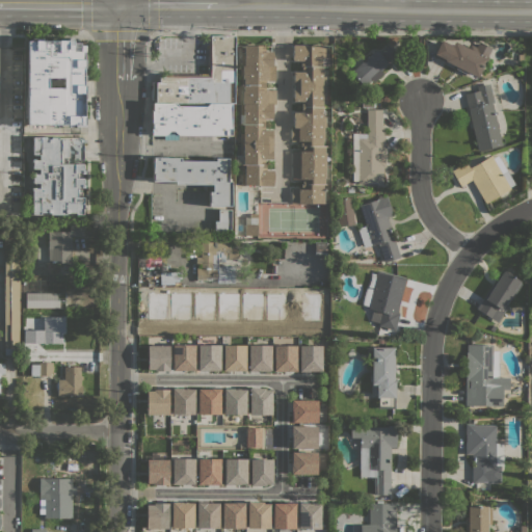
[(156,104),(156,100),(152,100),(152,82),(159,82),(159,77),(164,77),(164,74),(208,74),(208,36),(235,36),(234,103),(231,103),(231,104),(156,104)]
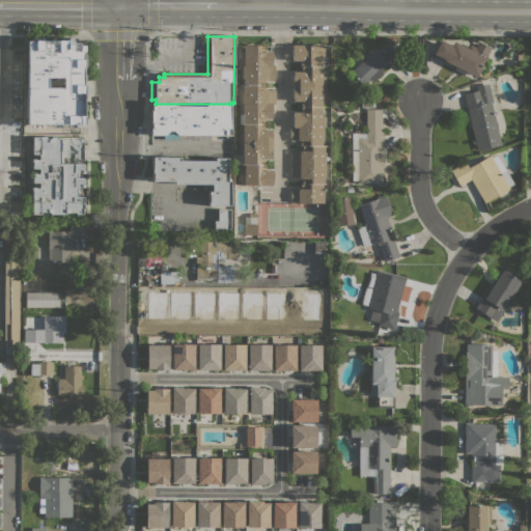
[(67,123),(59,123),(59,127),(52,127),(52,123),(42,123),(42,127),(31,127),(31,123),(27,124),(27,40),(31,40),(31,38),(43,38),(43,40),(51,40),(51,38),(59,38),(59,39),(66,39),(67,38),(67,37),(68,37),(71,37),(72,38),(72,39),(72,43),(79,43),(79,45),(83,45),(83,55),(85,55),(85,81),(83,81),(83,84),(85,84),(85,99),(83,99),(83,105),(85,105),(85,110),(83,110),(83,115),(85,115),(85,123),(76,124),(76,127),(67,127),(67,123)]
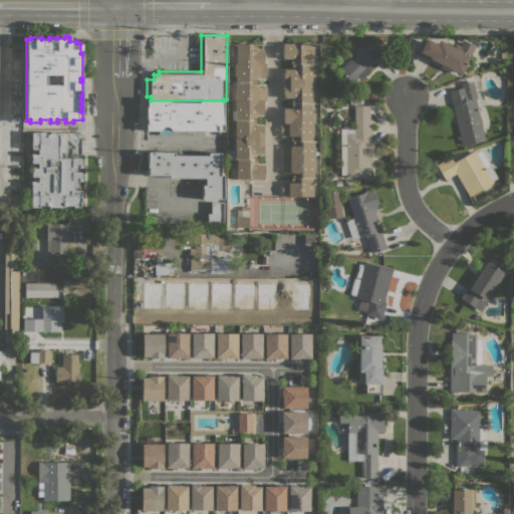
[(450,69),(450,71),(440,66),(441,65),(421,54),(422,53),(419,52),(426,38),(436,44),(439,39),(453,46),(455,42),(460,45),(463,40),(475,46),(461,74),(450,69)]
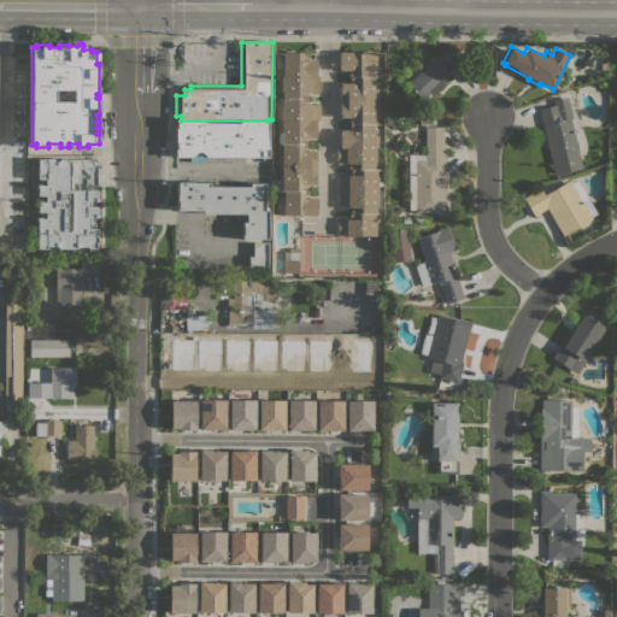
[(432,95),(428,90),(418,98),(401,77),(416,65),(419,70),(435,58),(438,60),(451,50),(463,64),(441,82),(444,84),(432,95)]
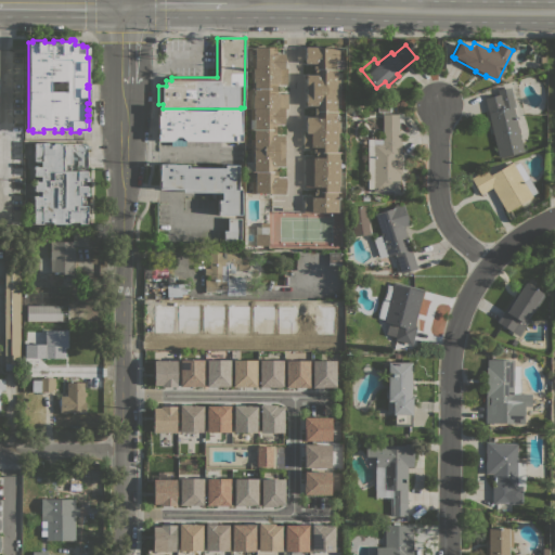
[(253,88),(254,81),(252,81),(253,69),(250,68),(250,57),(254,57),(255,47),(279,47),(279,53),(284,53),(284,67),(286,67),(287,84),(278,84),(278,86),(276,86),(276,91),(278,91),(278,93),(287,93),(287,108),(284,108),(284,124),(276,124),(276,126),(275,126),(275,132),(276,132),(276,136),(284,134),(284,166),(276,166),(276,175),(278,175),(278,177),(284,177),(284,194),(267,194),(267,193),(252,193),(252,181),(255,181),(255,171),(246,171),(245,162),(250,162),(249,139),(254,139),(253,119),(250,119),(249,97),(248,97),(248,95),(247,94),(247,92),(249,90),(252,91),(252,88),(253,88)]
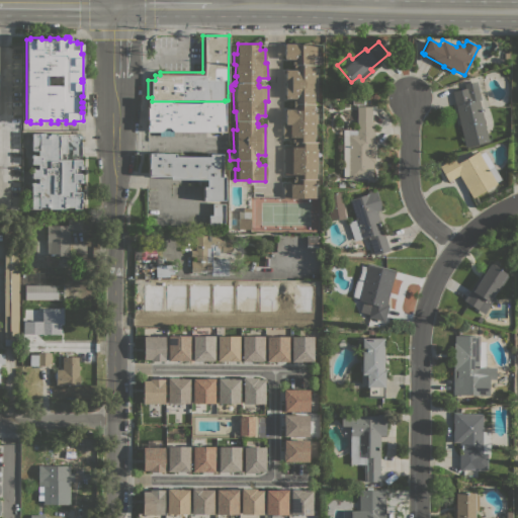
[(292,183),(292,178),(293,178),(293,174),(283,174),(283,147),(293,147),(293,143),(292,143),(292,138),(282,138),(282,122),(285,122),(285,109),(293,109),(293,98),(285,98),(285,70),(293,70),(293,65),(292,65),(292,59),(284,59),(284,44),(316,44),(316,56),(322,56),(322,65),(314,65),(314,74),(317,74),(317,95),(314,95),(314,113),(318,113),(318,123),(315,123),(315,136),(314,136),(314,142),(316,142),(316,148),(317,148),(317,173),(315,173),(315,179),(314,179),(314,185),(315,185),(315,198),(283,198),(283,183),(292,183)]
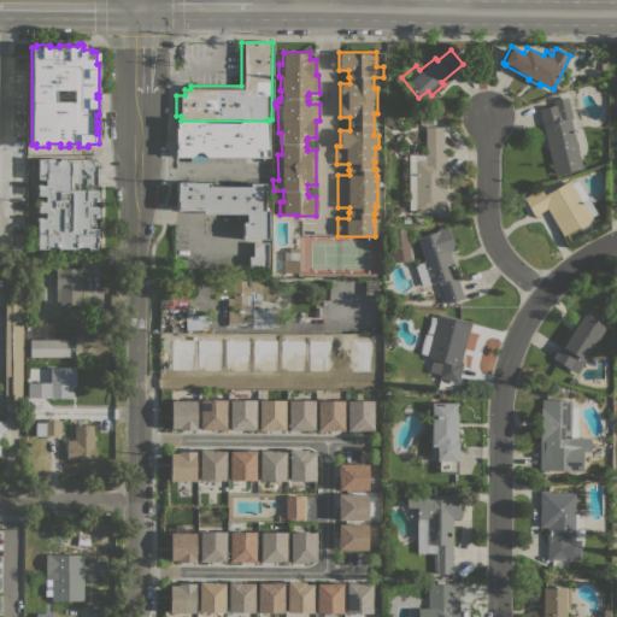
[(562,90),(559,83),(568,81),(570,88),(562,90)]
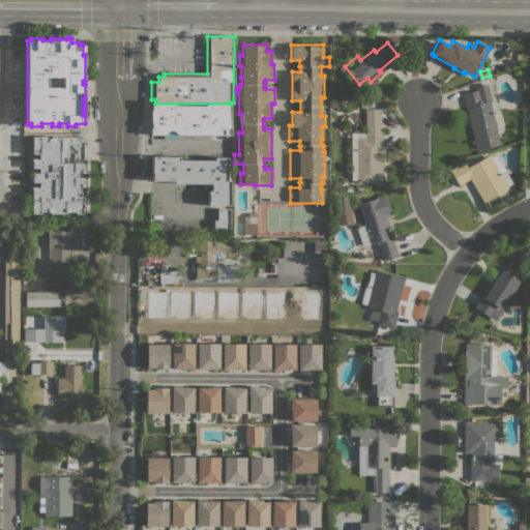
[(463,93),(475,90),(474,86),(488,83),(492,101),(490,102),(500,144),(475,150),(463,93)]
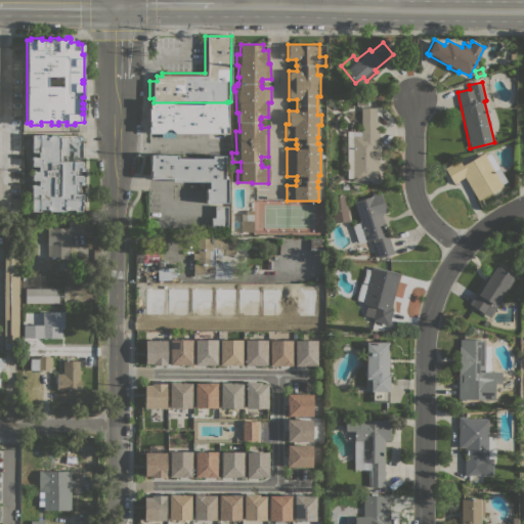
[(227,134),(175,133),(175,137),(162,137),(162,133),(149,133),(149,102),(154,102),(227,102),(227,134)]
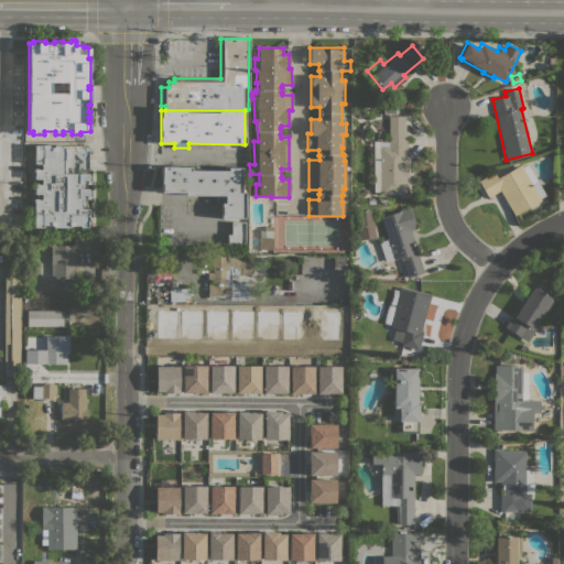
[(405,133),(408,133),(408,149),(409,149),(409,177),(405,177),(405,195),(399,195),(379,194),(379,193),(376,193),(376,191),(372,191),(373,145),(380,147),(380,141),(388,141),(389,116),(405,116),(405,133)]
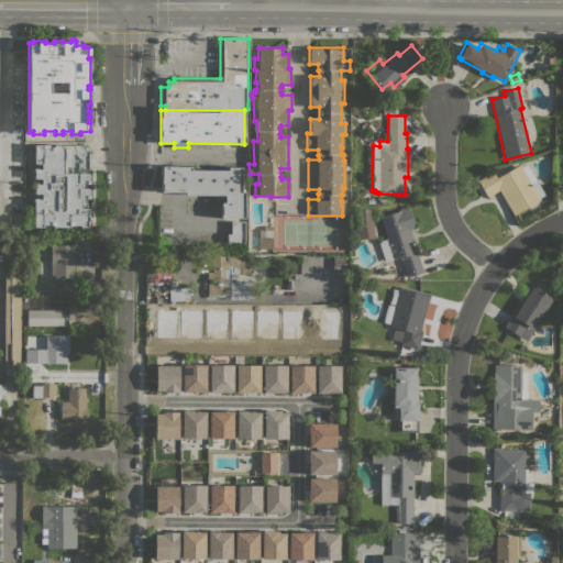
[(88,145),(88,151),(89,151),(88,184),(87,184),(87,188),(89,188),(89,198),(87,198),(87,208),(88,208),(88,227),(34,227),(34,199),(37,199),(37,194),(34,194),(34,184),(37,184),(37,178),(34,178),(34,168),(37,168),(37,163),(34,163),(34,145),(88,145)]
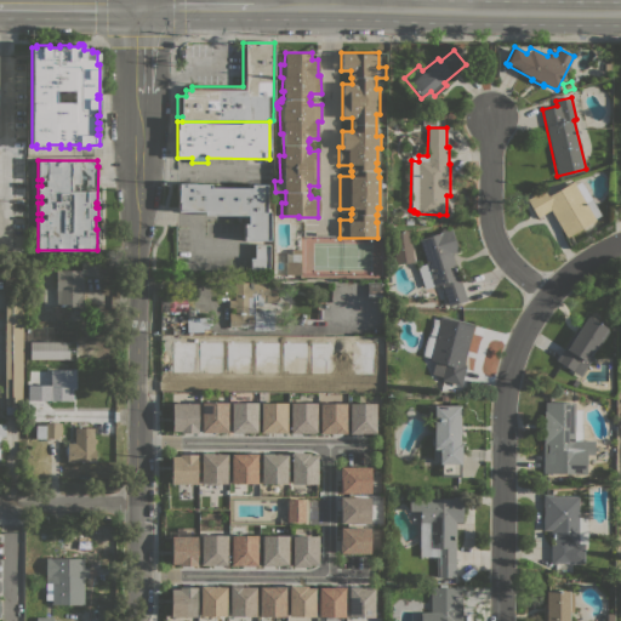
[(550,210),(536,217),(527,199),(543,189),(547,197),(573,181),(575,184),(581,181),(600,215),(594,218),(596,220),(565,237),(550,210)]
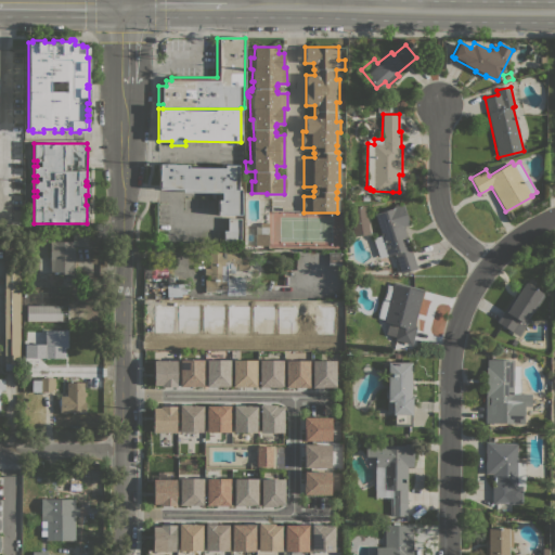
[(158,164),(188,164),(189,168),(224,168),(224,166),(224,165),(237,165),(237,167),(237,189),(241,189),(241,215),(217,215),(217,201),(221,199),(221,192),(182,192),(182,189),(159,189),(158,164)]
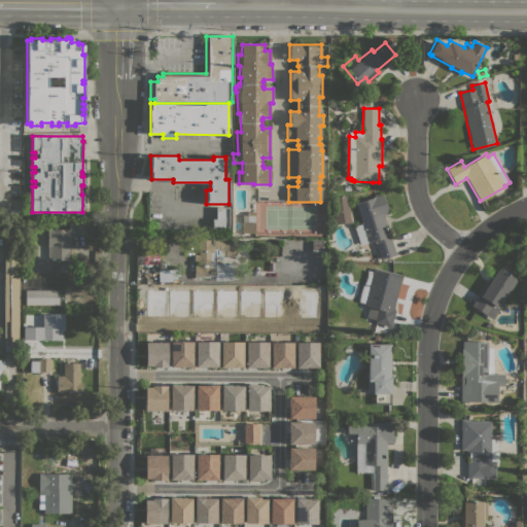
[(389,213),(383,215),(396,254),(380,259),(375,241),(369,243),(367,242),(360,244),(355,226),(361,224),(355,203),(374,197),(373,196),(383,192),(389,213)]
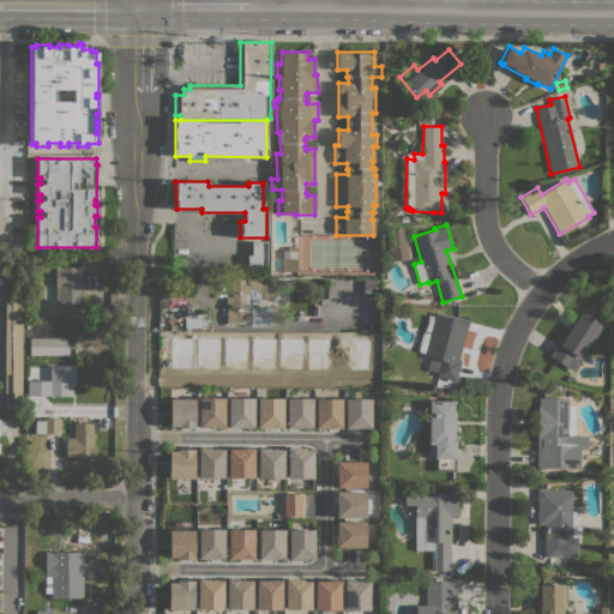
[(409,259),(391,262),(387,230),(405,228),(409,259)]
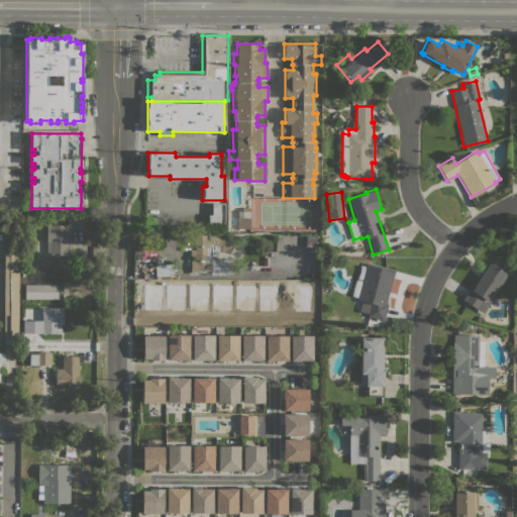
[(224,225),(208,225),(208,214),(212,214),(212,203),(224,203),(224,225)]
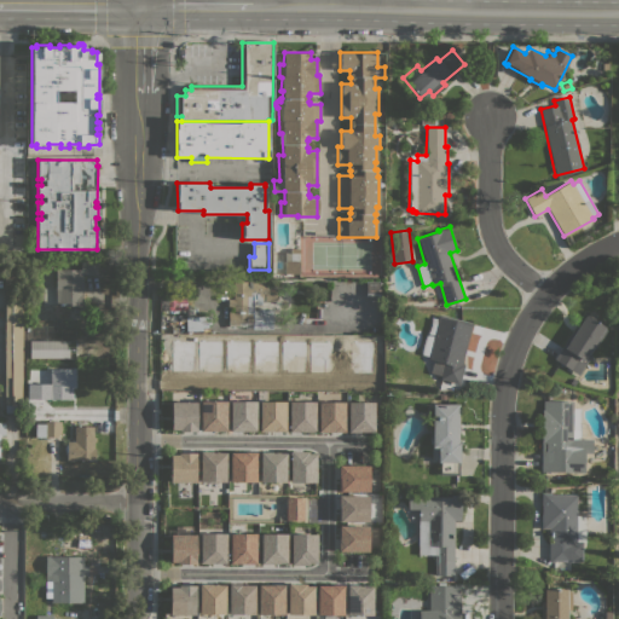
[(299,248),(299,275),(284,273),(285,260),(285,253),(290,253),(290,248),(299,248)]
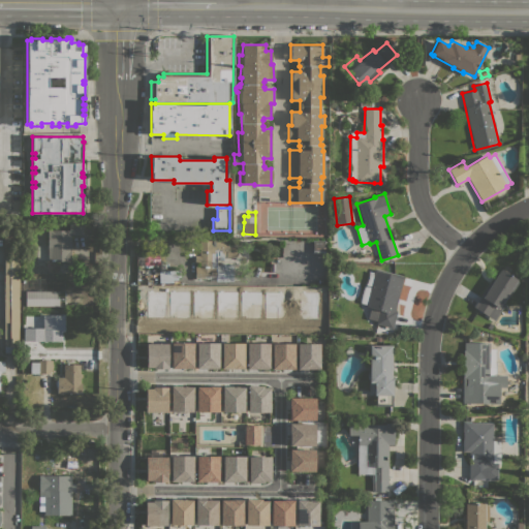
[(48,230),(68,230),(68,220),(83,220),(83,235),(70,235),(70,261),(53,261),(53,259),(48,259),(48,230)]
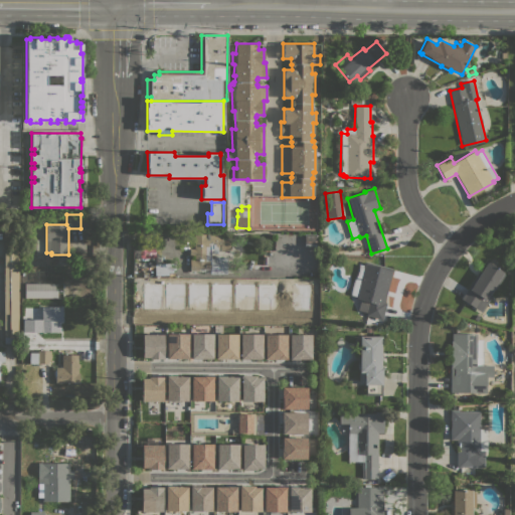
[(210,258),(226,258),(226,274),(209,274),(209,273),(204,273),(204,272),(194,272),(194,273),(190,273),(189,248),(194,248),(193,232),(221,232),(221,239),(229,239),(229,248),(217,249),(217,252),(210,252),(210,258)]
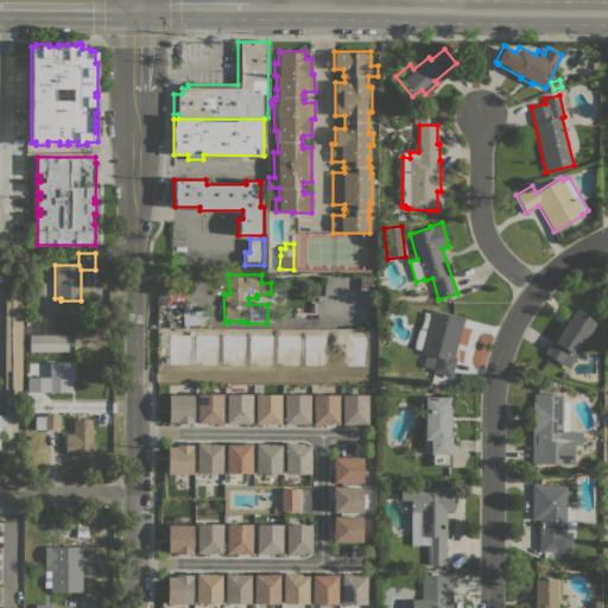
[(359,291),(359,276),(373,276),(373,291),(359,291)]
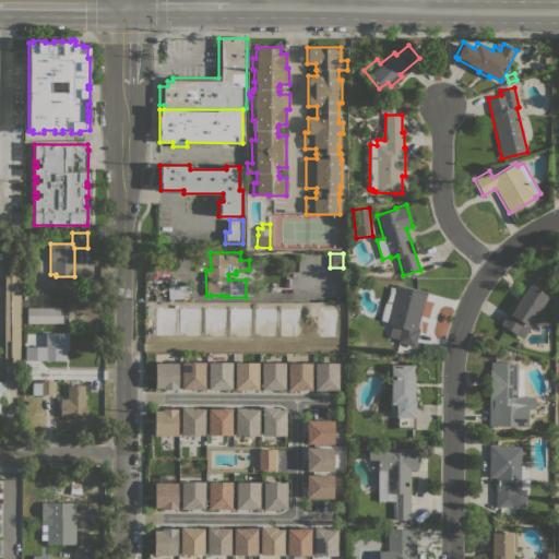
[(417,328),(419,329),(415,348),(408,346),(409,345),(397,342),(399,340),(389,336),(391,325),(387,324),(387,321),(381,320),(390,286),(394,287),(395,283),(426,292),(417,328)]
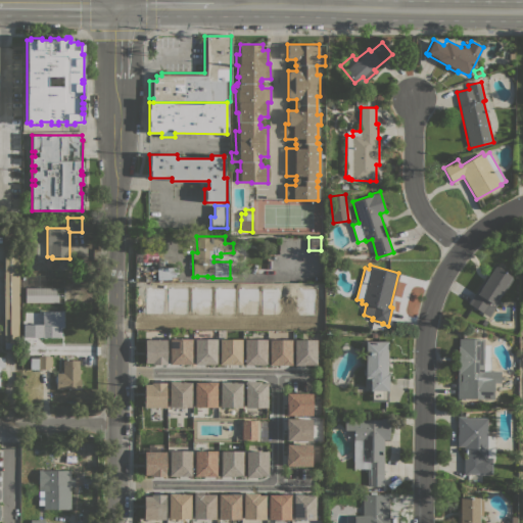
[(487,274),(489,275),(494,267),(513,278),(503,294),(501,292),(496,298),(500,300),(488,317),(468,303),(487,274)]
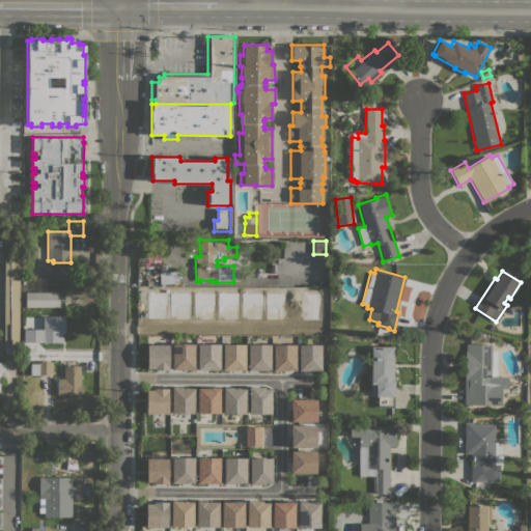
[(160,272),(173,272),(173,283),(171,283),(171,285),(166,285),(166,283),(160,283),(160,277),(160,272)]
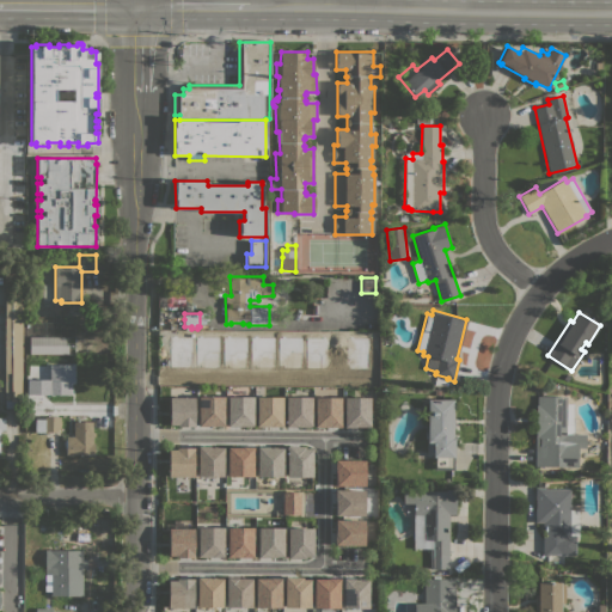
[(222,336),(221,371),(183,371),(183,356),(195,356),(195,335),(222,336)]
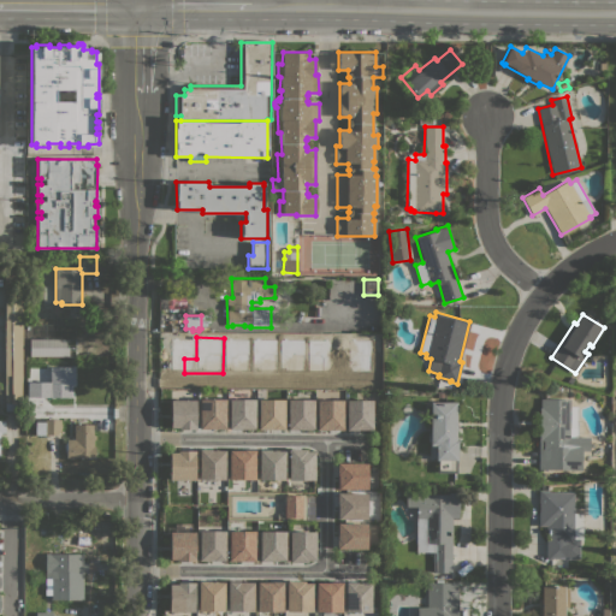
[(75,338),(75,356),(29,356),(29,338),(75,338)]
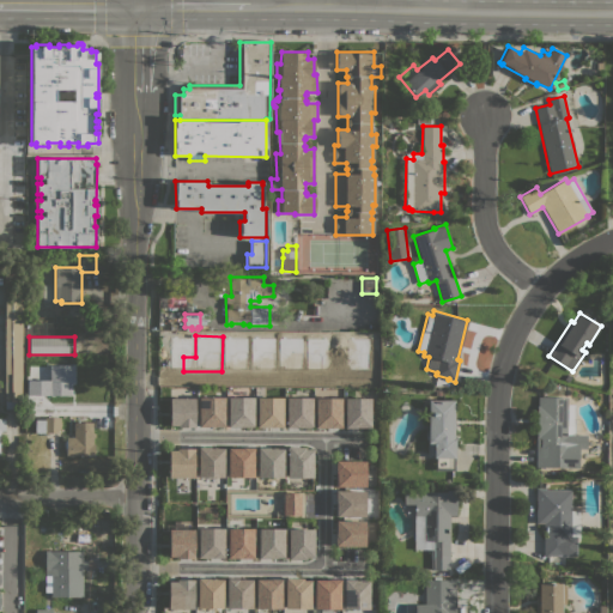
[(26,380),(26,395),(72,396),(72,365),(49,365),(48,380),(26,380)]
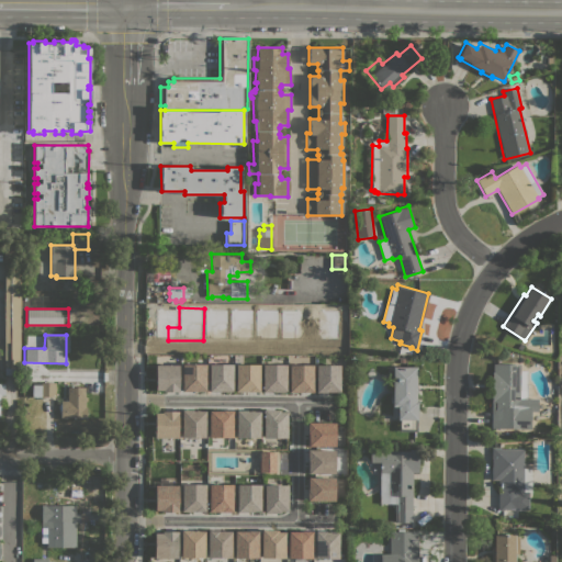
[(520,351),(516,348),(520,340),(525,344),(520,351)]
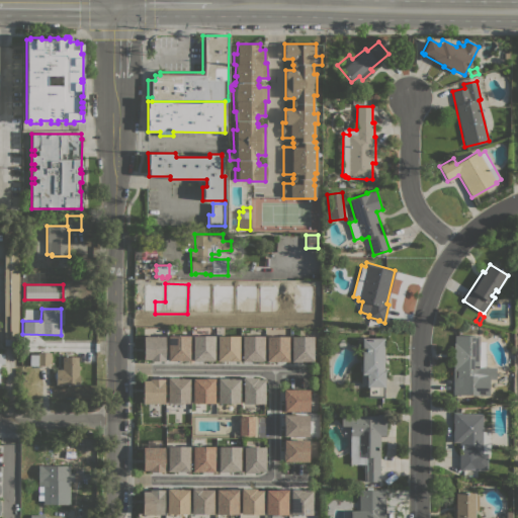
[(141,334),(162,334),(162,359),(141,358),(141,334)]
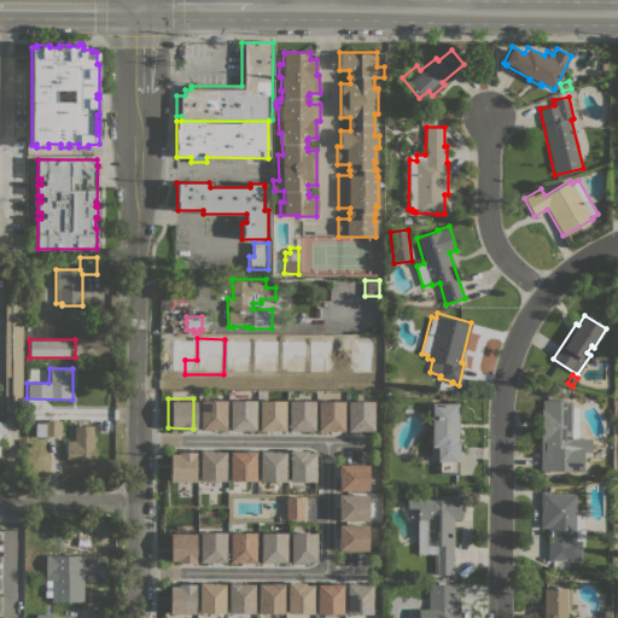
[(199,400),(225,400),(225,430),(199,430),(199,400)]
